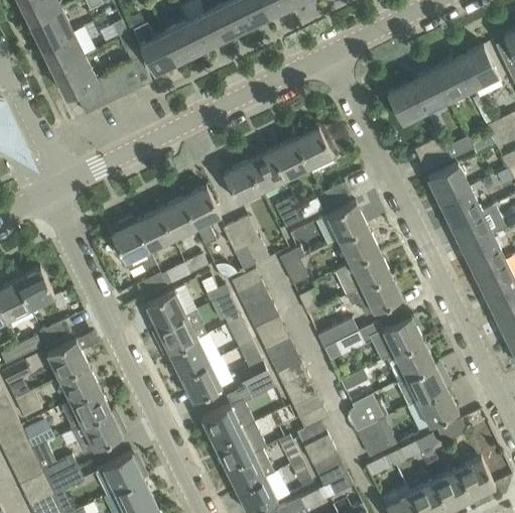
[(30,23),(61,8),(56,0),(17,0),(16,1),(21,11),(23,10),(30,23)]
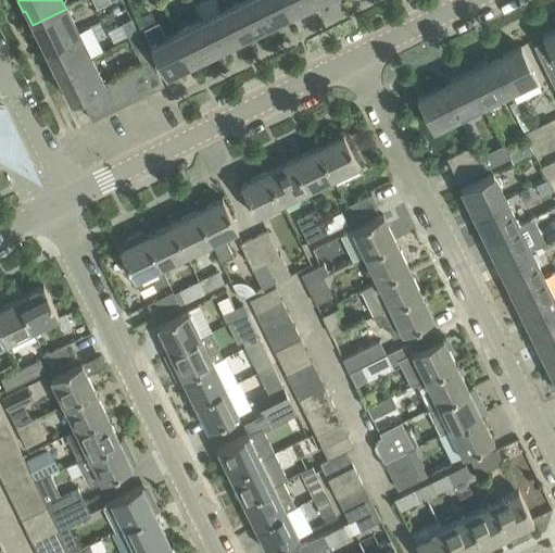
[(225,11),(222,12),(216,0),(212,0),(193,9),(200,23),(215,54),(228,48),(229,50),(241,45),(225,11)]
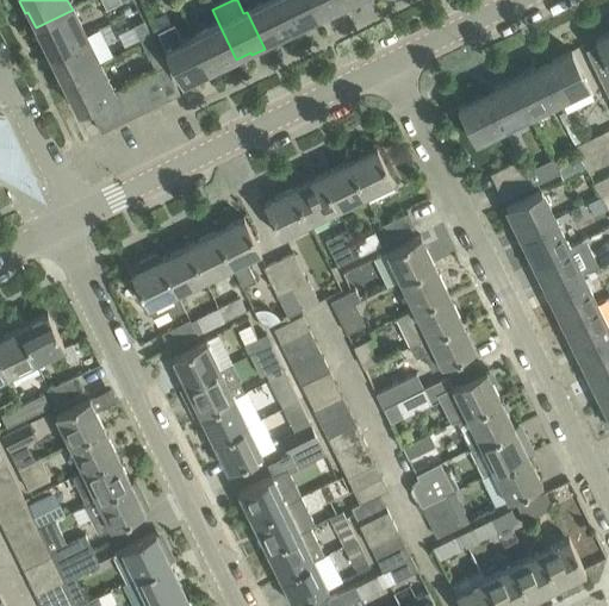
[(277,39),(291,33),(274,0),(269,0),(247,12),(265,49),(278,43),(277,39)]
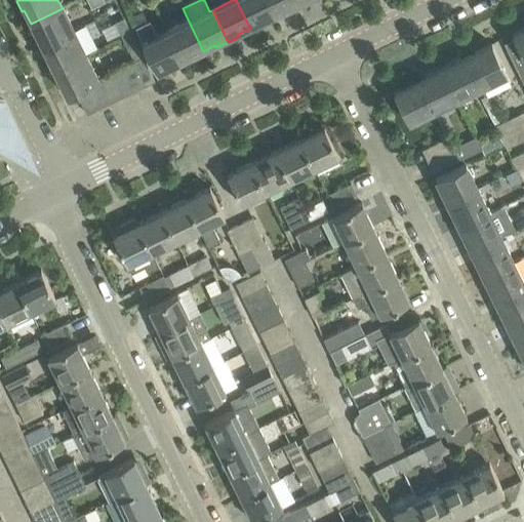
[(263,25),(274,19),(264,0),(236,0),(250,29),(262,23),(263,25)]
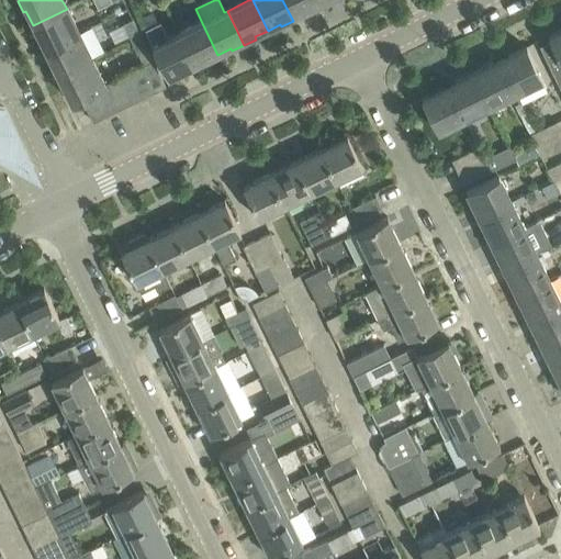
[(304,12),(317,7),(313,0),(282,0),(293,21),(305,14),(304,12)]
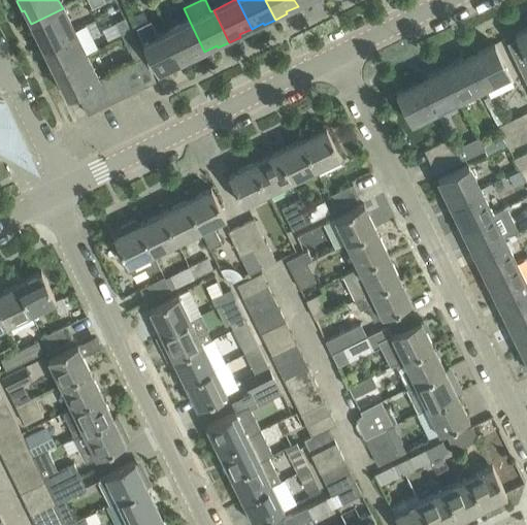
[(40,48),(74,32),(63,8),(31,24),(37,36),(35,37),(40,48)]
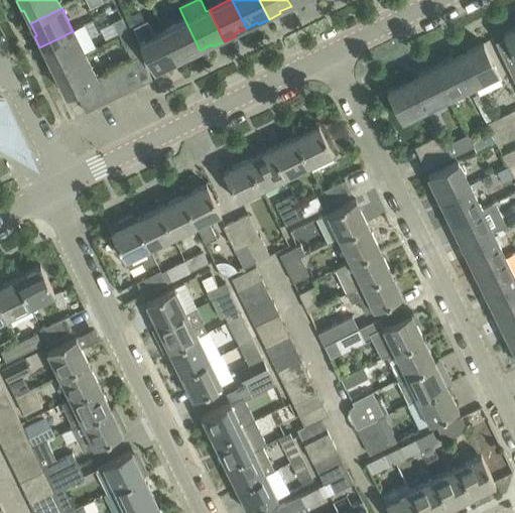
[(119,38),(128,34),(121,20),(112,25),(119,38)]
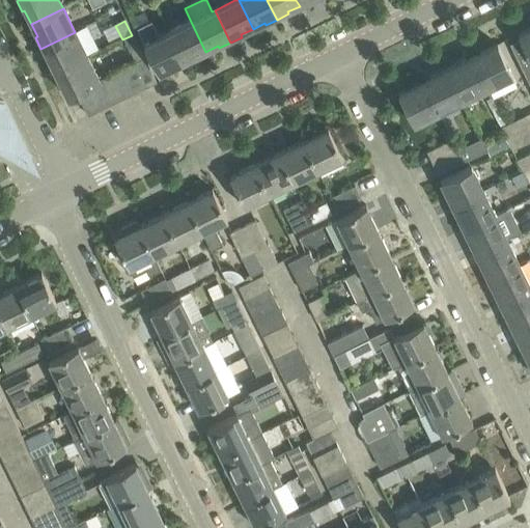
[(193,57),(205,52),(191,22),(168,33),(184,65),(194,60),(193,57)]
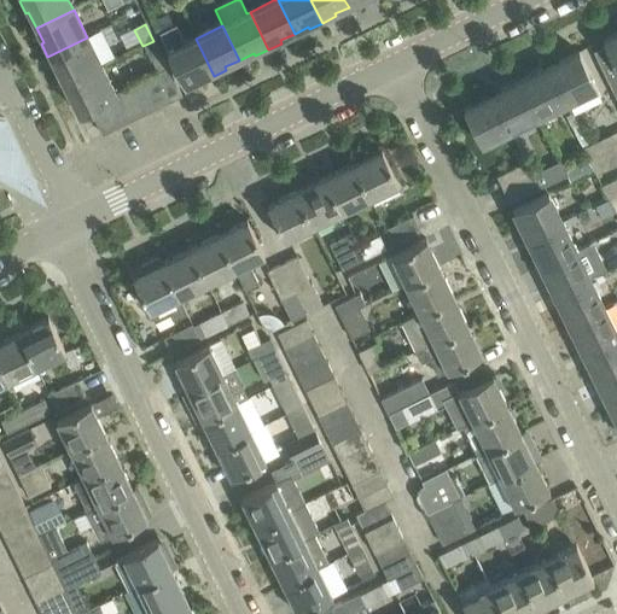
[(196,39),(184,45),(175,27),(158,35),(167,52),(185,87),(199,80),(201,82),(214,76),(196,39)]
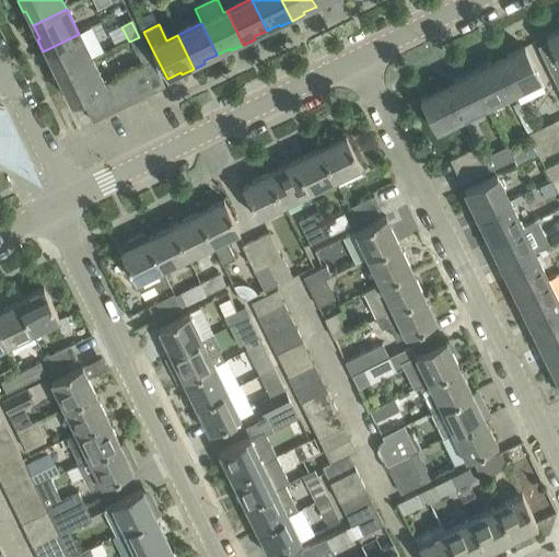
[(558,66),(558,32),(546,38),(558,66)]
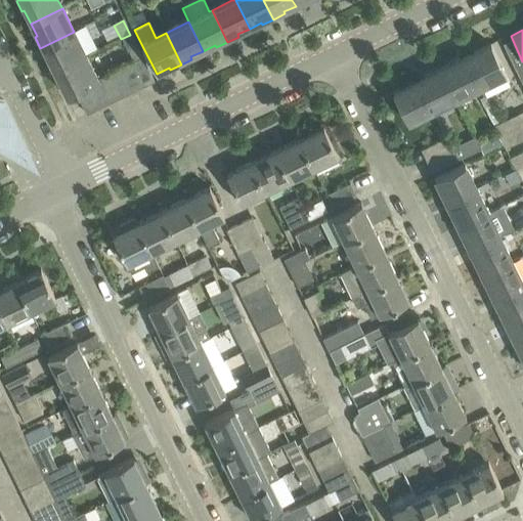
[(54,72),(86,56),(74,32),(40,48),(45,59),(48,58),(54,72)]
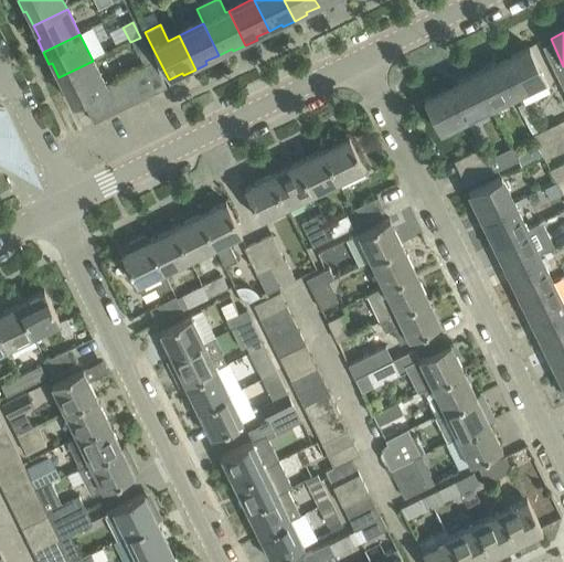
[(144,69),(152,63),(140,38),(130,42),(144,69)]
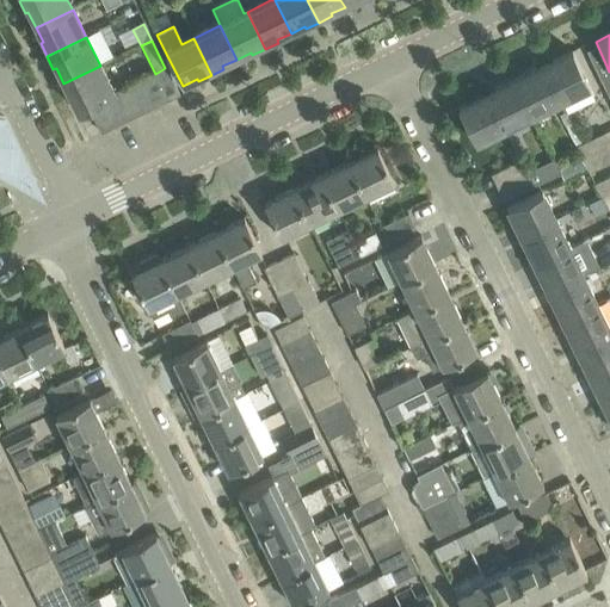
[(543,68),(560,103),(589,88),(572,54),(543,68)]
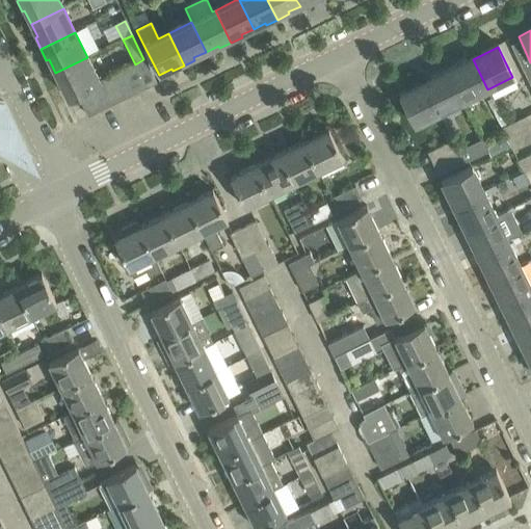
[(86,88),(98,82),(100,81),(87,57),(55,73),(61,86),(59,87),(65,100),(75,94),(87,118),(99,113),(86,88)]
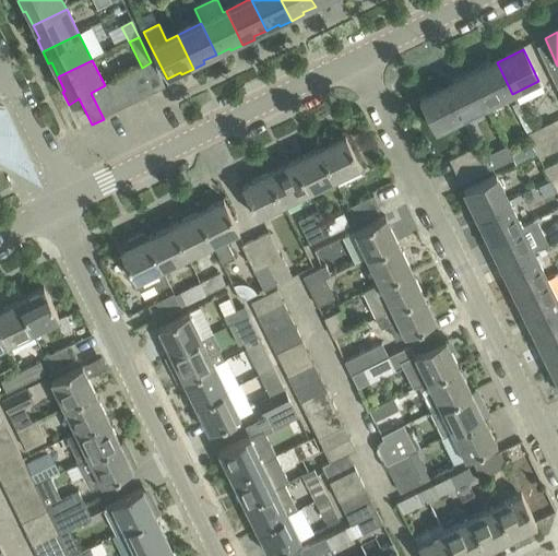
[(164,89),(154,69),(151,62),(142,68),(138,69),(151,95),(164,89)]
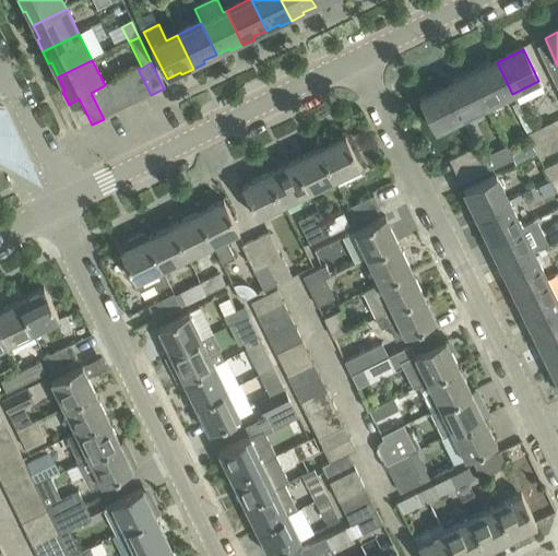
[(486,107),(512,94),(497,62),(471,75),(486,107)]
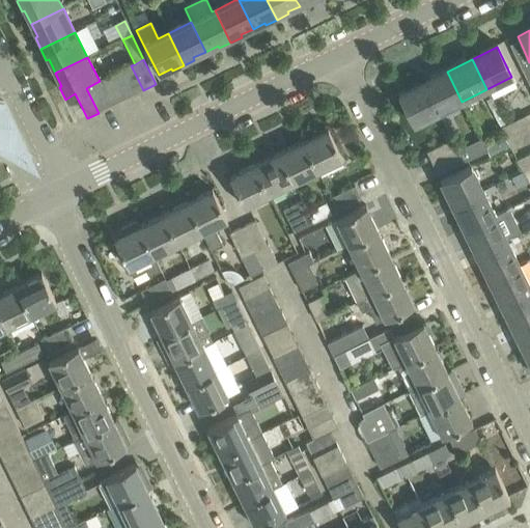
[(133,95),(143,90),(131,65),(120,71),(133,95)]
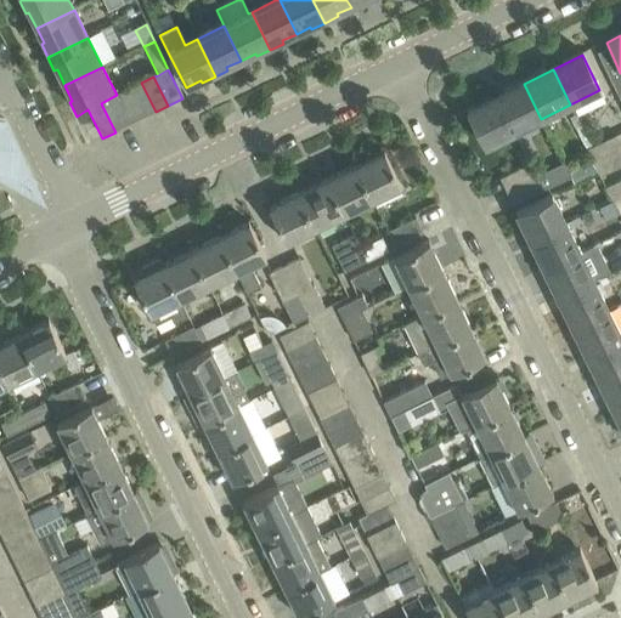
[(142,119),(156,112),(141,83),(128,90),(142,119)]
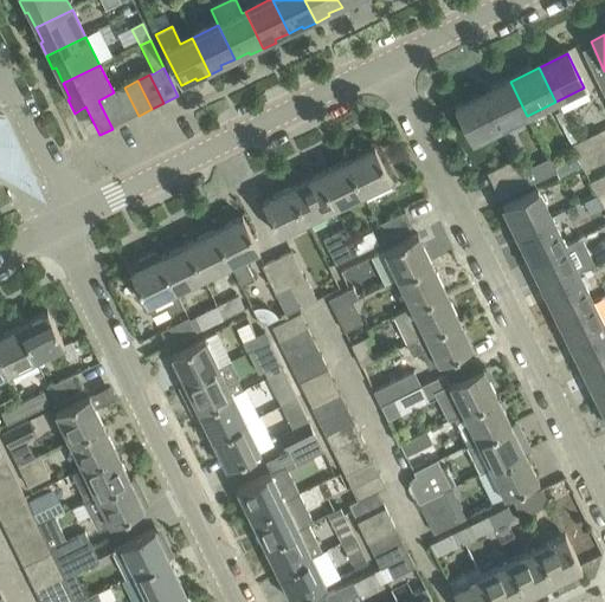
[(500,129),(527,116),(510,82),(482,95),(500,129)]
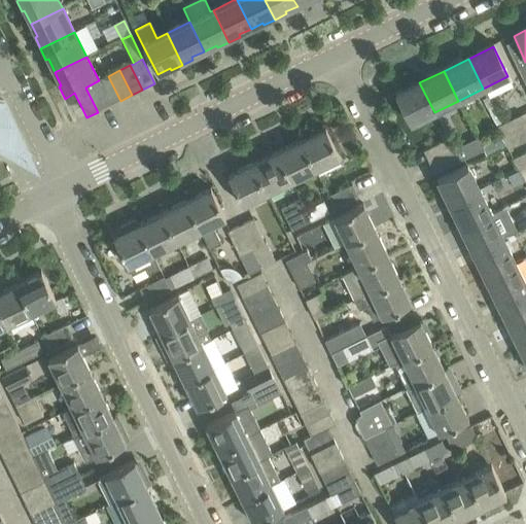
[(108,106),(120,101),(108,76),(99,80),(97,81),(108,106)]
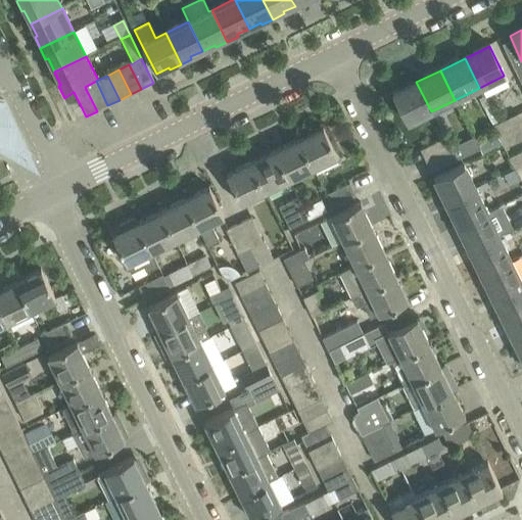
[(97,111),(107,105),(96,81),(85,87),(97,111)]
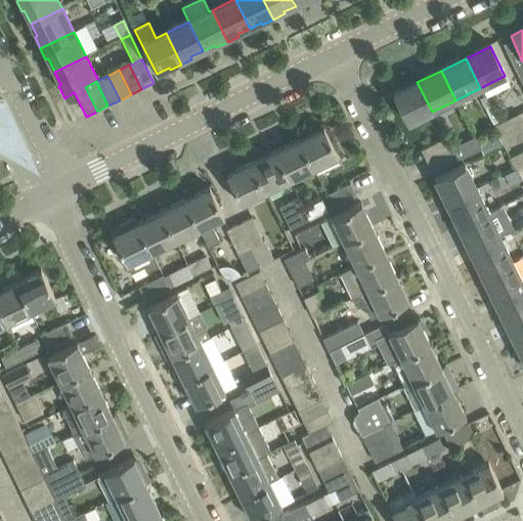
[(406,124),(432,112),(417,82),(392,94),(406,124)]
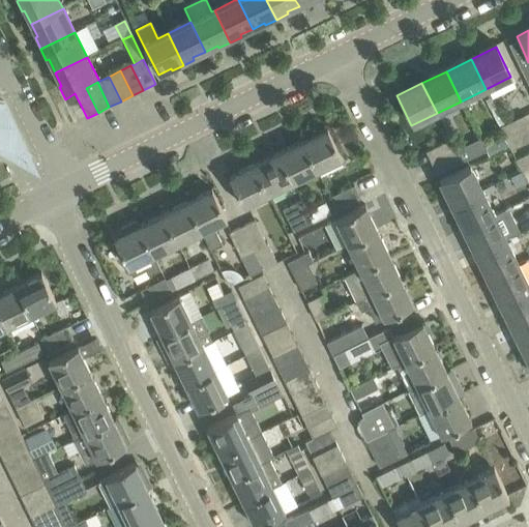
[(0,139),(21,141),(2,105),(1,105),(2,108),(0,107),(0,139)]
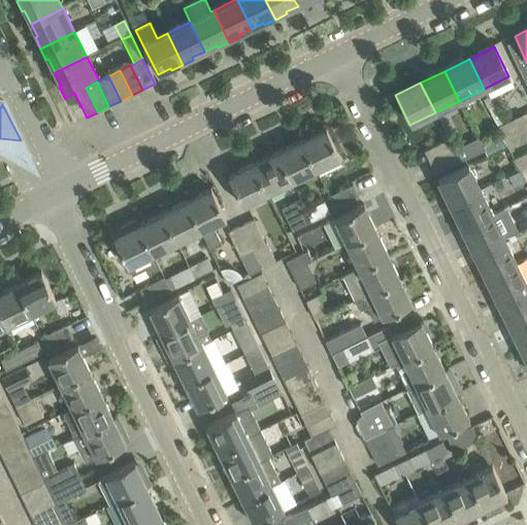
[(503,140),(526,128),(526,126),(522,117),(497,129),(503,140)]
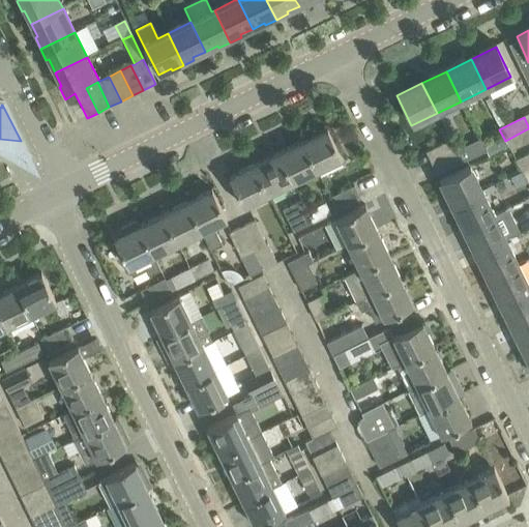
[(510,152),(528,142),(528,128),(505,141),(510,152)]
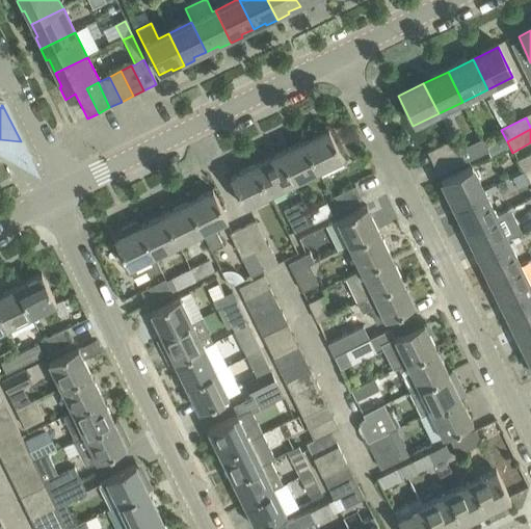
[(302,142),(317,173),(343,161),(327,131),(302,142)]
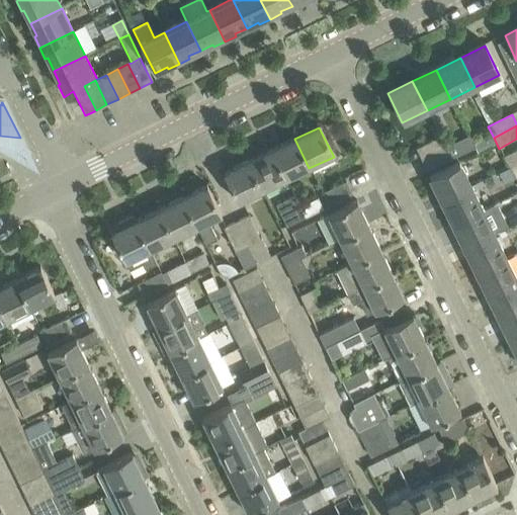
[(421,161),(446,149),(441,138),(416,150),(421,161)]
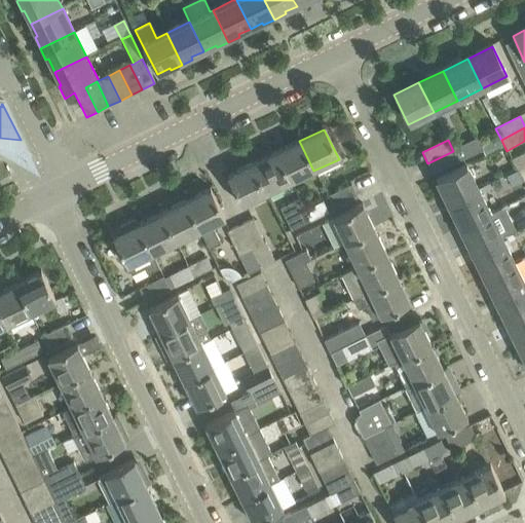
[(290,183),(313,171),(299,141),(275,153),(290,183)]
